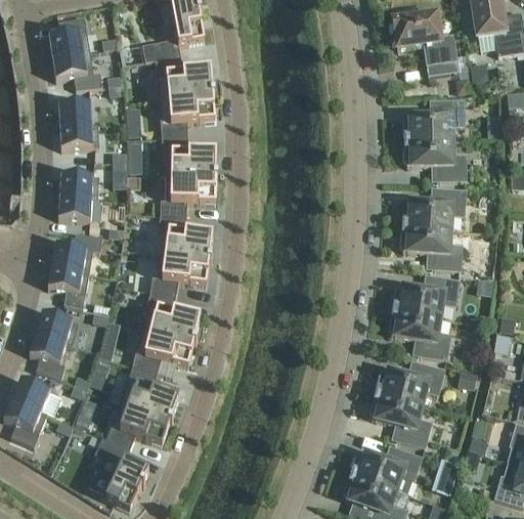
[(204,43),(199,15),(201,15),(201,10),(198,11),(195,0),(190,0),(170,4),(174,29),(170,30),(172,42),(142,47),(145,65),(155,63),(180,59),(178,48),(204,43)]
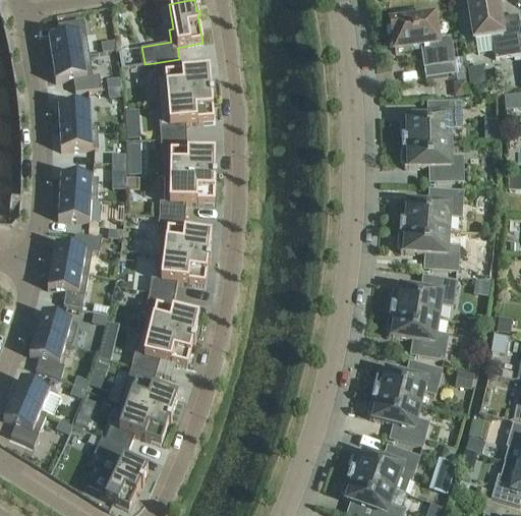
[(468,2),(474,38),(491,36),(495,57),(520,53),(520,37),(519,21),(501,24),(497,0),(471,0),(471,1),(468,2)]
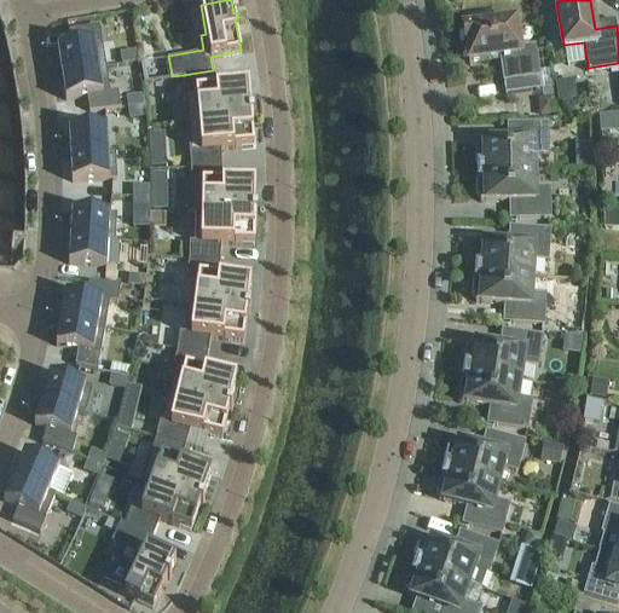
[(463,25),(466,42),(468,58),(501,55),(505,91),(541,86),(534,42),(519,45),(515,18),(491,22),(490,13),(466,16),(467,24),(463,25)]
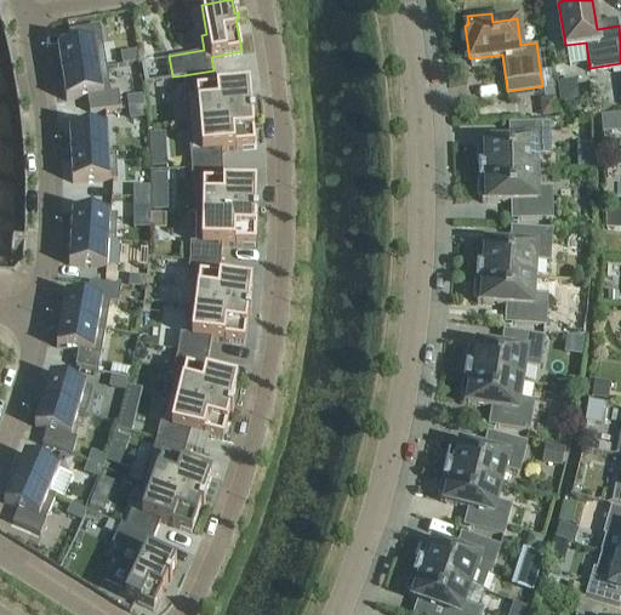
[(107,64),(100,23),(68,28),(70,44),(57,45),(62,72),(107,64)]
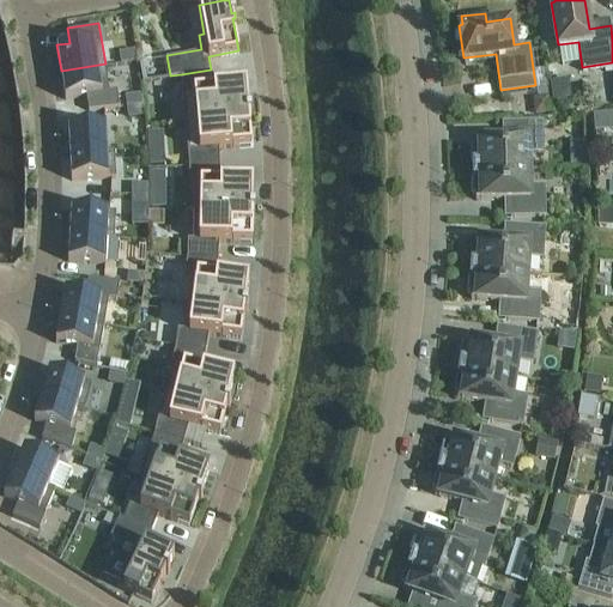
[(137,58),(135,49),(121,50),(122,60),(137,58)]
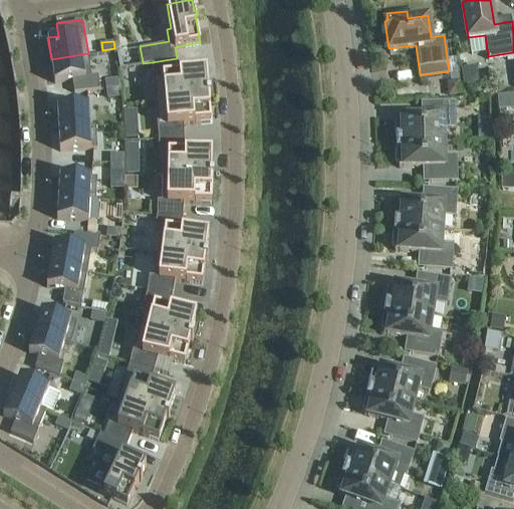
[(99,86),(97,73),(91,74),(88,53),(51,59),(54,80),(72,78),(74,90),(99,86)]
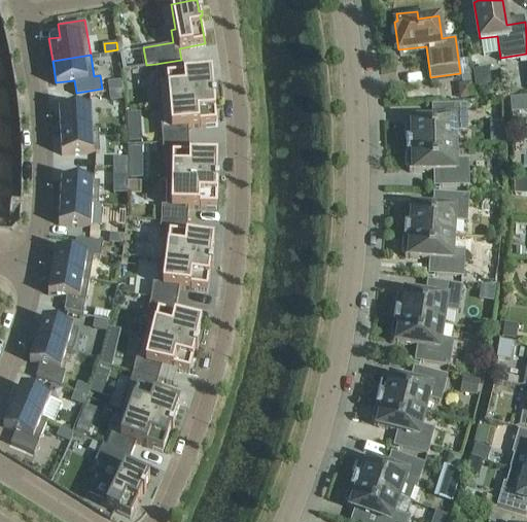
[(213,95),(211,71),(183,74),(181,60),(155,64),(159,102),(216,97),(215,95),(213,95)]
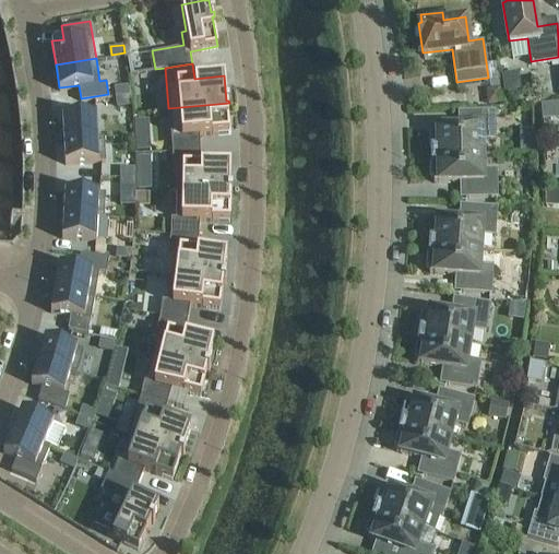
[(129,92),(128,83),(115,85),(116,94),(129,92)]
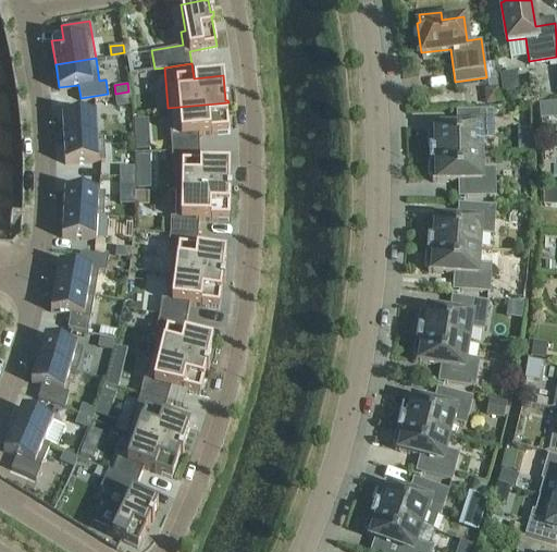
[(484,86),(486,101),(500,99),(498,84),(484,86)]
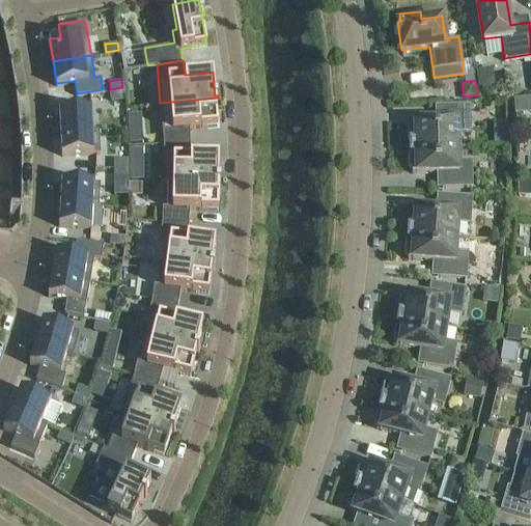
[(124,97),(123,88),(111,89),(112,98),(124,97)]
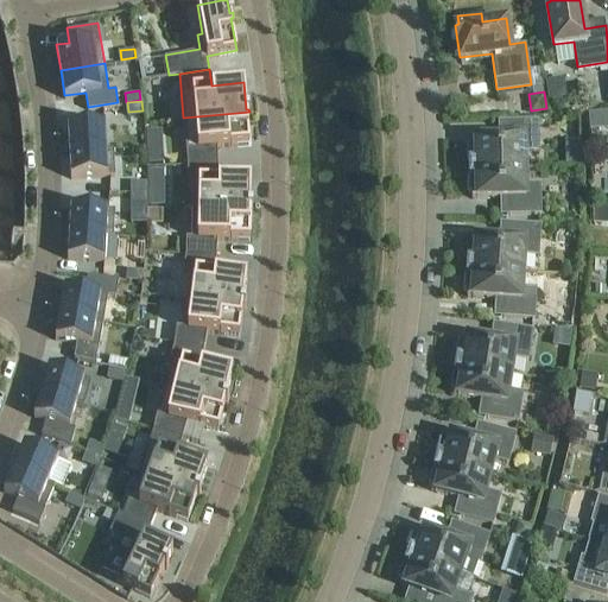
[(607,109),(588,112),(589,127),(607,125),(607,109)]
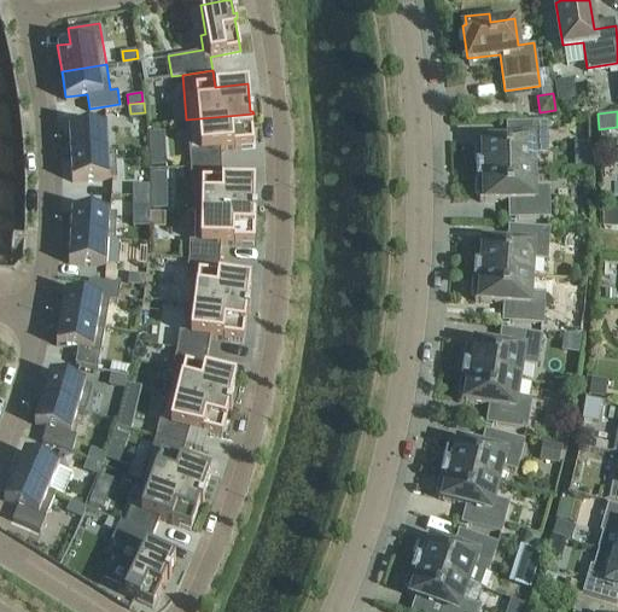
[(254,144),(251,117),(254,116),(254,114),(186,120),(191,165),(221,164),(221,147),(254,144)]
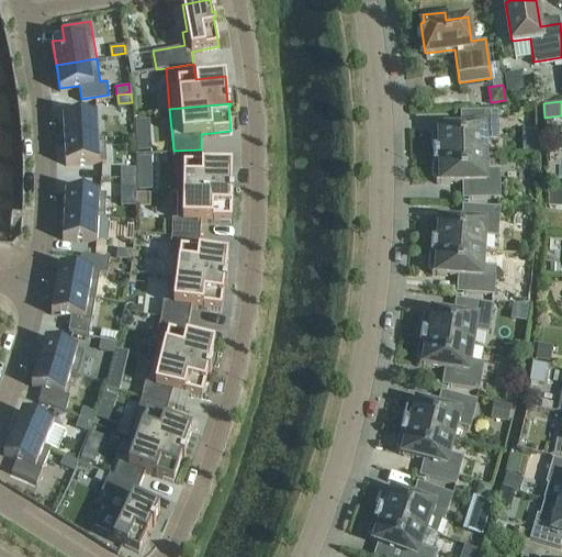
[(435,148),(436,154),(485,153),(484,137),(498,136),(497,109),(468,110),(469,125),(435,126),(435,129),(431,132),(431,145),(435,148)]
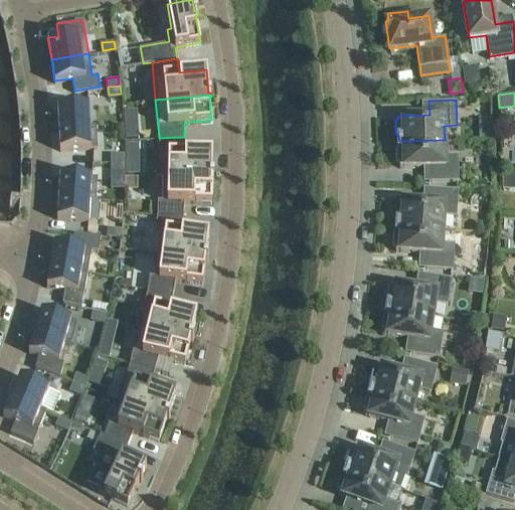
[(89,104),(57,106),(58,127),(96,125),(96,124),(90,125),(89,104)]
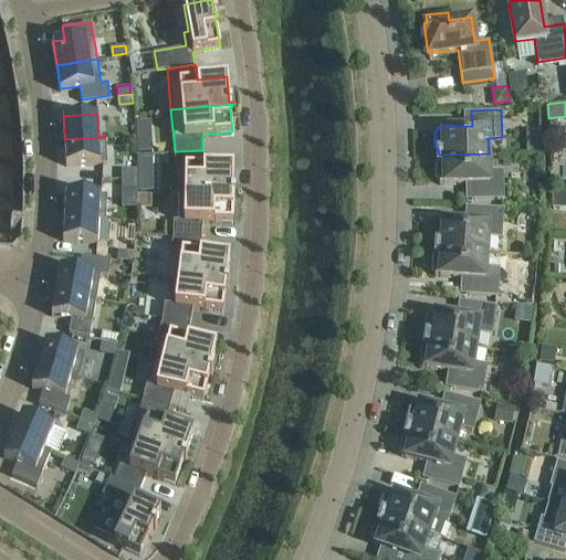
[(153,149),(152,135),(138,136),(138,149),(153,149)]
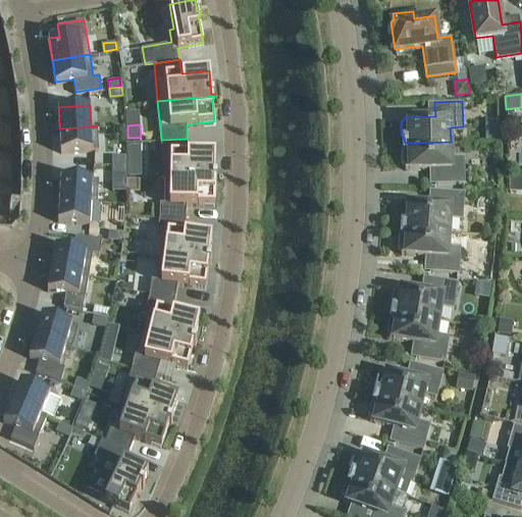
[(97,126),(59,128),(60,151),(99,149),(97,126)]
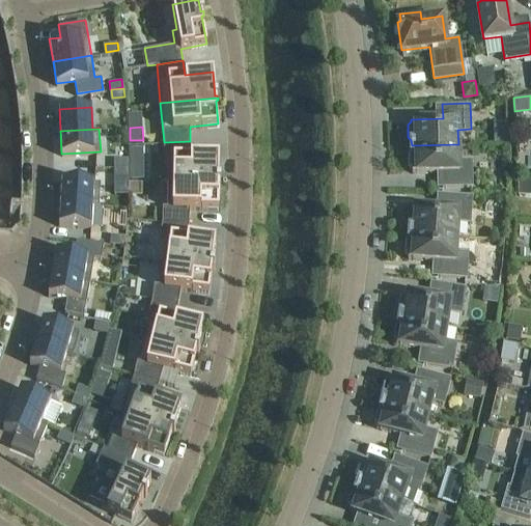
[(218,180),(219,156),(191,156),(190,141),(164,142),(164,157),(173,157),(173,181),(168,180),(168,181),(220,182),(220,180),(218,180)]
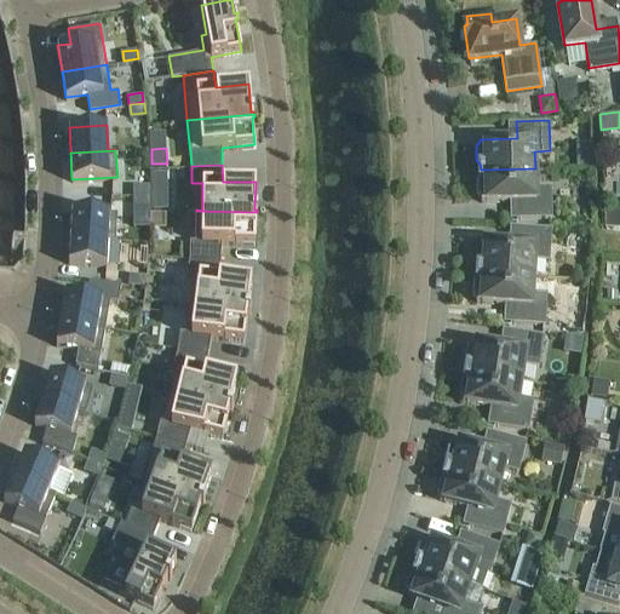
[(535,168),(481,170),(481,176),(477,179),(477,193),(481,196),(481,199),(518,199),(518,216),(551,216),(550,184),(535,185),(535,168)]
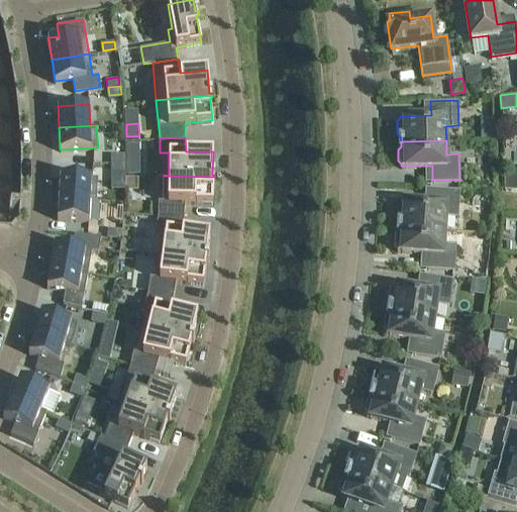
[(125,162),(125,154),(113,154),(113,162),(125,162)]
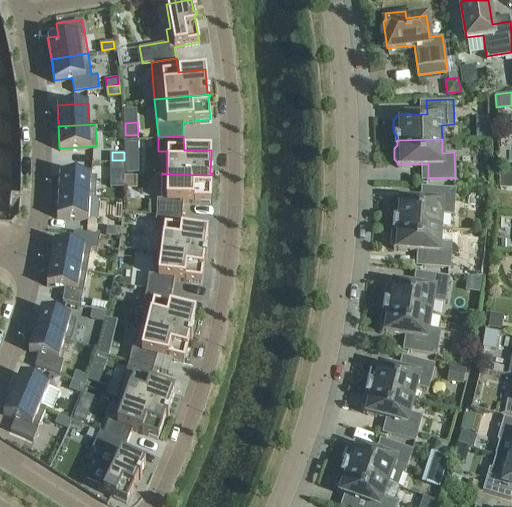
[(124,168),(124,160),(112,160),(112,168),(124,168)]
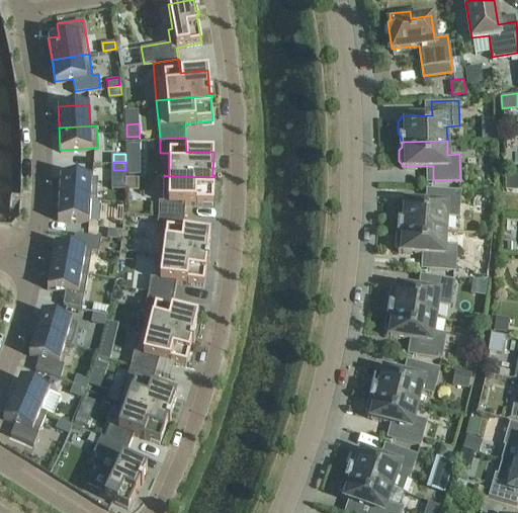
[(60,175),(59,196),(96,199),(98,177),(60,175)]
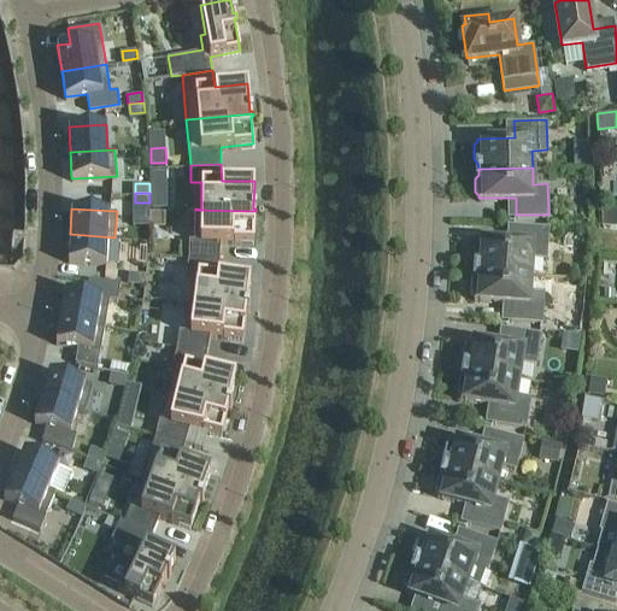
[(253,241),(253,215),(256,215),(256,211),(195,210),(195,239),(189,239),(188,256),(218,258),(219,241),(253,241)]
